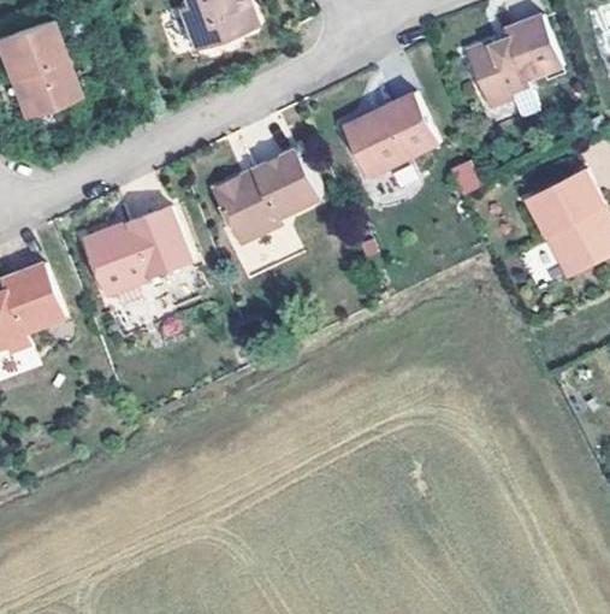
[(182,0),(185,7),(177,11),(193,52),(246,31),(248,30),(249,28),(250,25),(250,22),(250,19),(244,3),(236,1),(235,0),(182,0)]
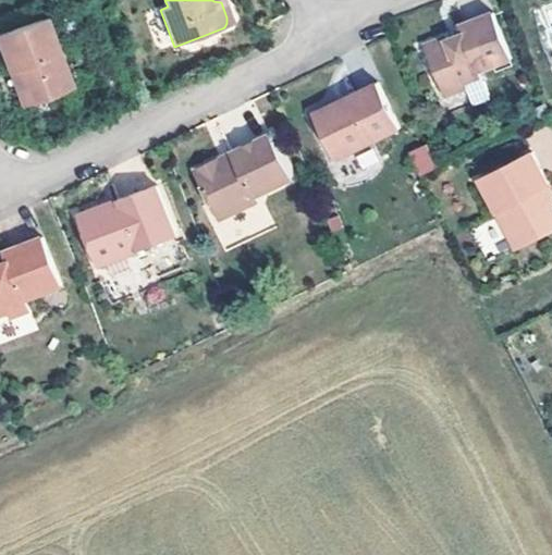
[(72,88),(47,17),(0,34),(0,44),(10,71),(15,69),(19,81),(15,88),(21,101),(23,107),(27,105),(72,88)]
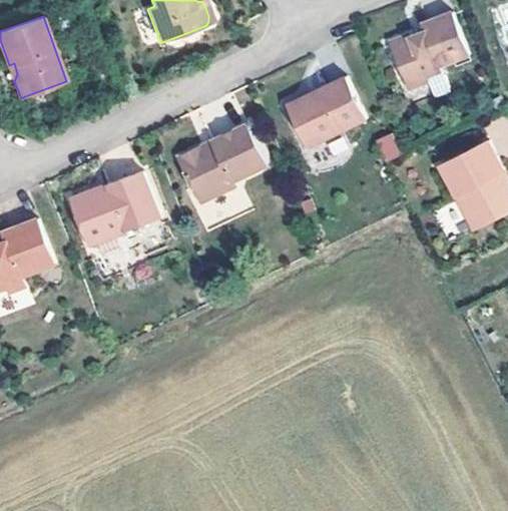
[(391,47),(407,92),(426,85),(424,81),(438,75),(435,68),(466,56),(452,18),(421,29),(424,37),(411,41),(410,40),(391,47)]
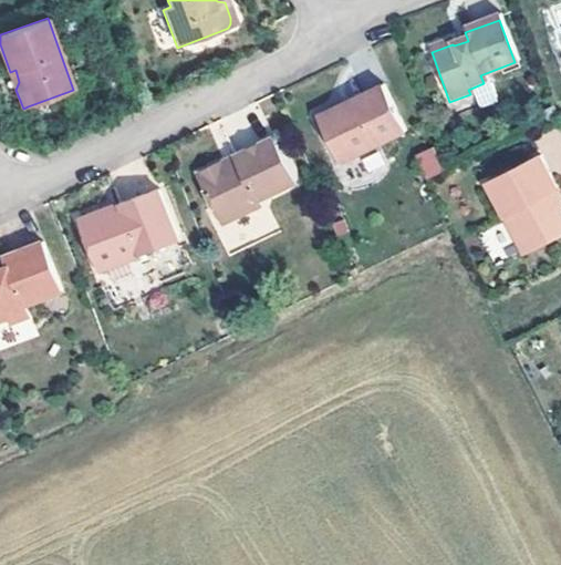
[(19,82),(16,70),(10,72),(16,90),(19,82)]
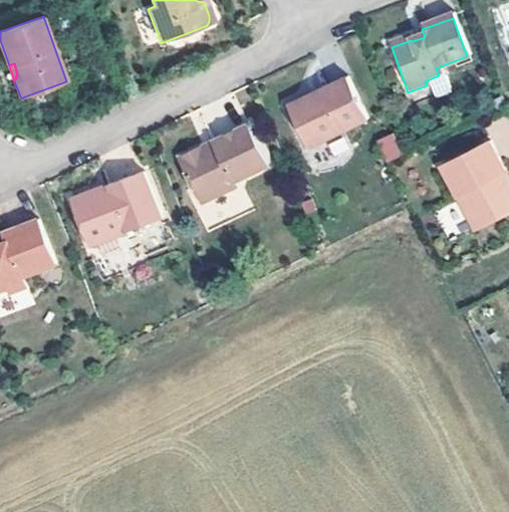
[(350,87),(288,110),(304,155),(366,132),(350,87)]
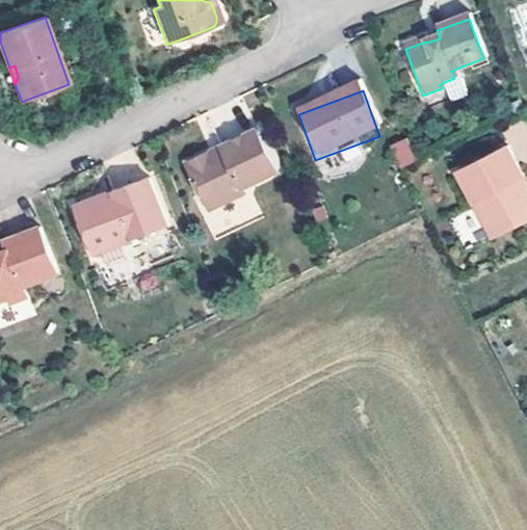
[(206,153),(182,161),(201,213),(238,200),(236,193),(272,180),(256,134),(218,148),(220,154),(208,159),(206,153)]
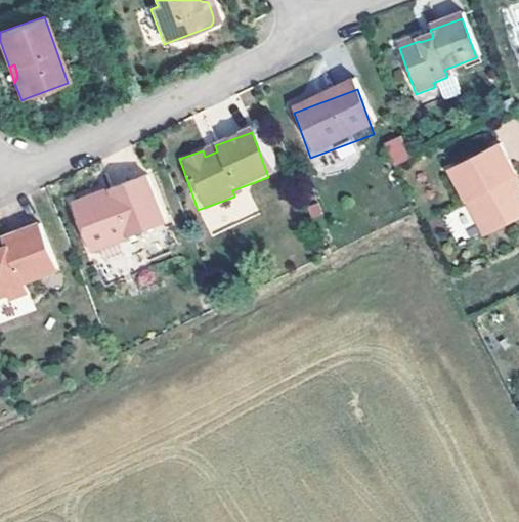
[(397,138),(378,143),(384,167),(403,163),(397,138)]
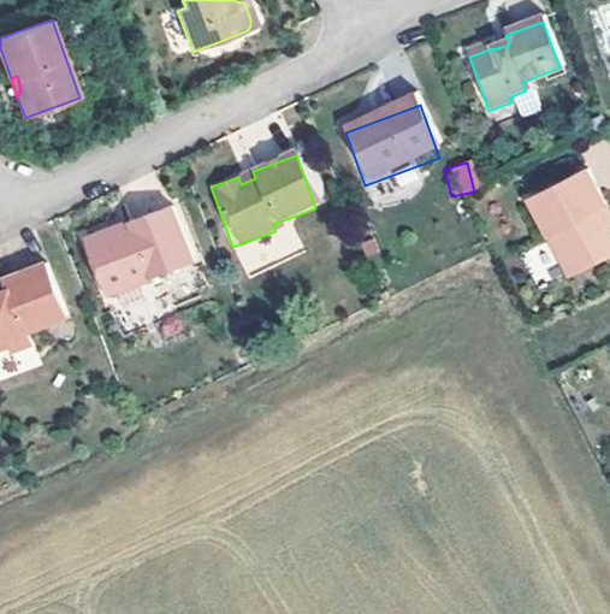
[(523,200),(564,278),(609,254),(609,225),(606,226),(598,211),(608,206),(588,167),(523,200)]
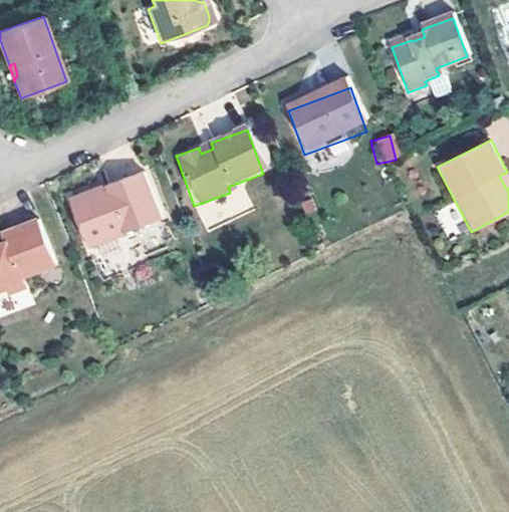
[(211,143),(199,148),(201,154),(213,149),(211,143)]
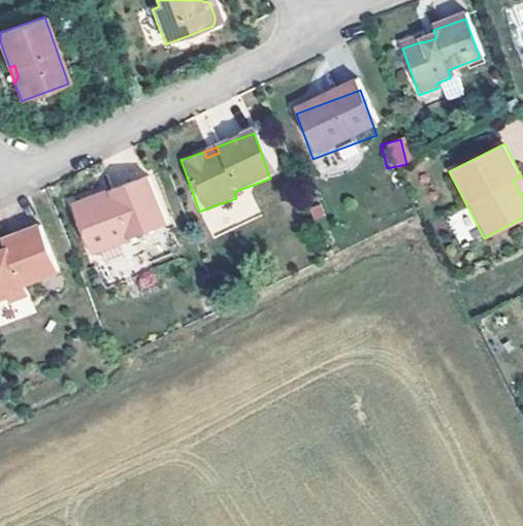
[(92,198),(70,206),(91,259),(164,229),(144,176),(106,192),(108,197),(98,201),(92,198)]
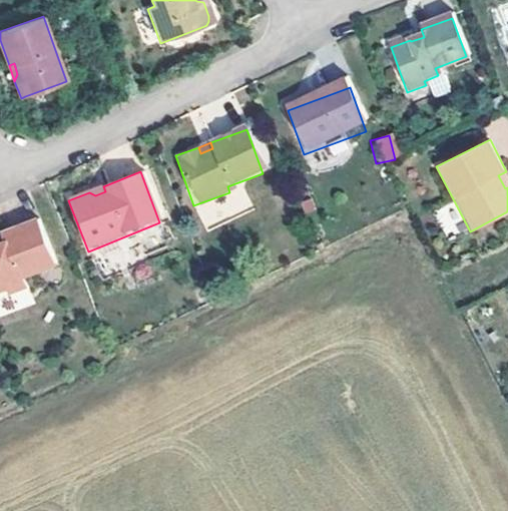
[(507,174),(506,171),(498,175),(505,188),(507,187),(507,174)]
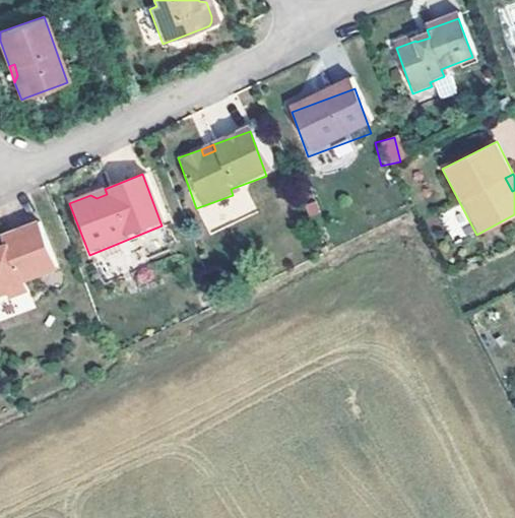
[(105,189),(90,195),(97,198),(107,194),(105,189)]
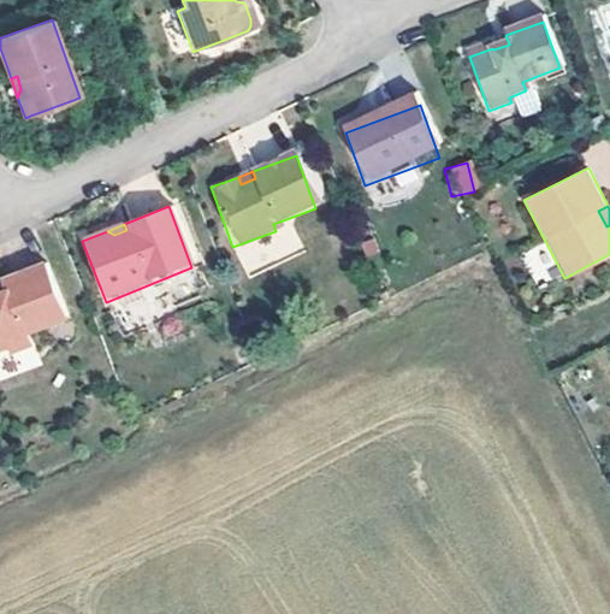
[(0,350),(5,349),(7,354),(29,346),(24,334),(65,319),(43,266),(1,282),(3,287),(6,294),(0,296),(0,350)]
